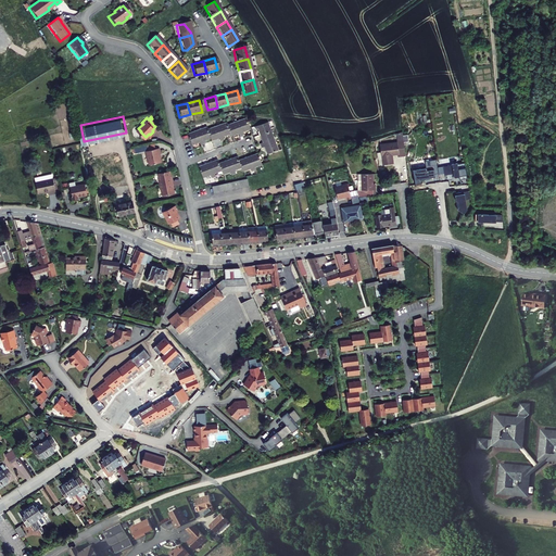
[(206,125),(187,131),(191,142),(199,139),(200,142),(205,141),(204,138),(211,136),(212,138),(218,136),(219,138),(225,136),(223,133),(230,130),(232,134),(238,131),(239,134),(243,131),(242,129),(250,127),(244,116),(228,123),(227,119),(207,127),(206,125)]
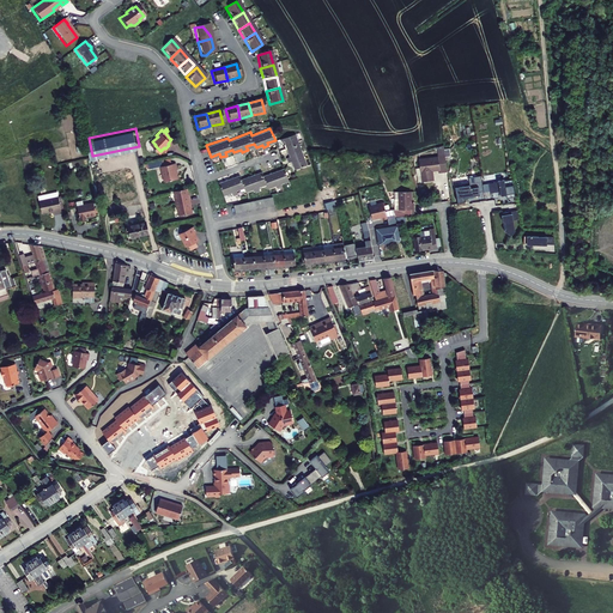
[(295,131),(279,137),(280,140),(284,139),(290,152),(286,155),(287,159),(292,158),(296,164),(308,159),(295,131)]
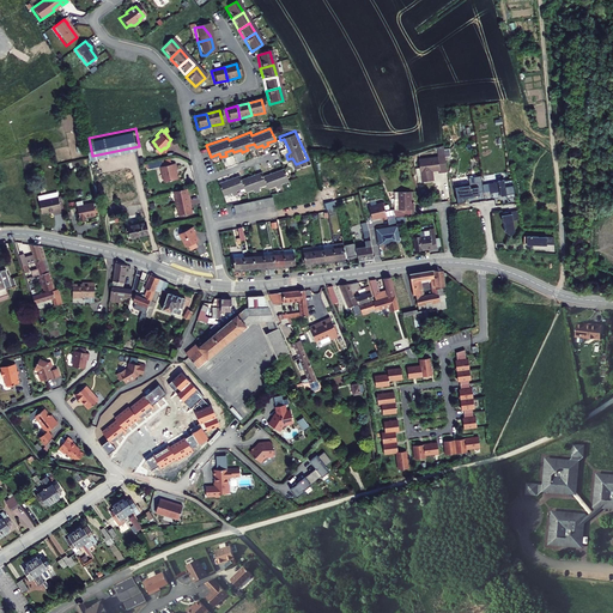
[(173,156),(164,157),(165,163),(163,164),(167,180),(178,176),(177,168),(178,168),(177,161),(174,162),(173,156)]
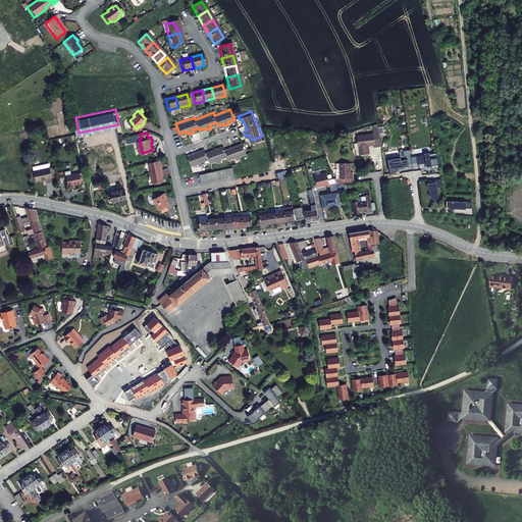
[(376,135),(356,136),(357,154),(363,154),(363,149),(367,150),(367,145),(377,145),(376,135)]
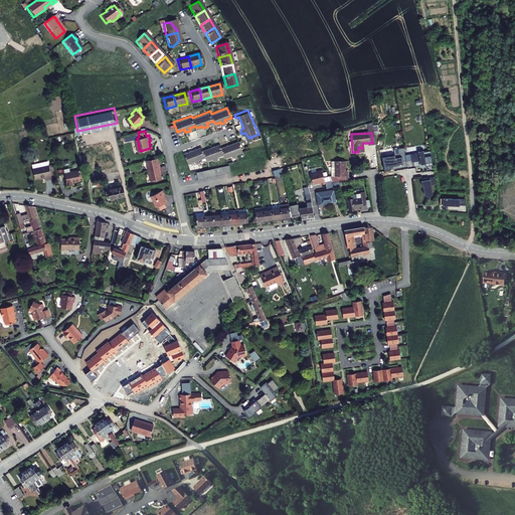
[(202,146),(184,153),(188,163),(195,161),(196,163),(200,161),(199,159),(206,156),(207,159),(214,157),(215,159),(220,157),(219,155),(225,153),(226,156),(232,153),(233,156),(237,154),(237,152),(243,149),(239,139),(222,145),(220,142),(203,149),(202,146)]
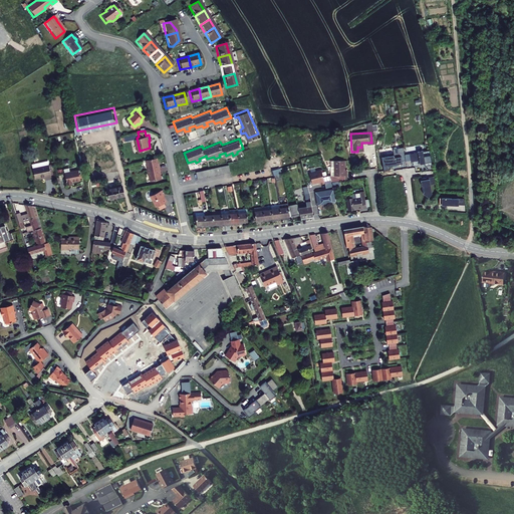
[(430,167),(427,153),(420,154),(420,153),(415,153),(415,155),(413,155),(414,162),(417,161),(417,162),(417,166),(422,166),(423,168),(430,167)]
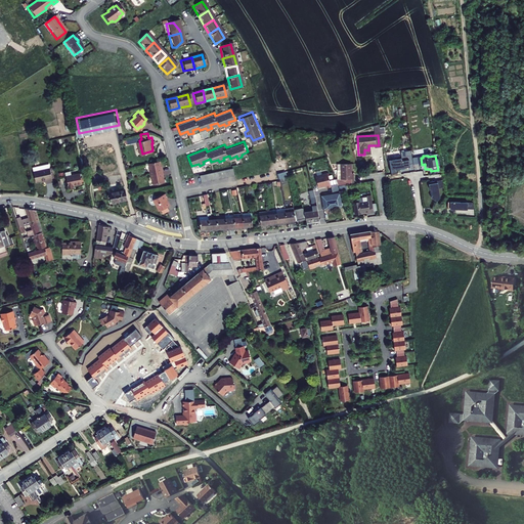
[(407,169),(405,158),(393,160),(393,159),(386,160),(387,165),(388,177),(394,176),(394,171),(407,169)]
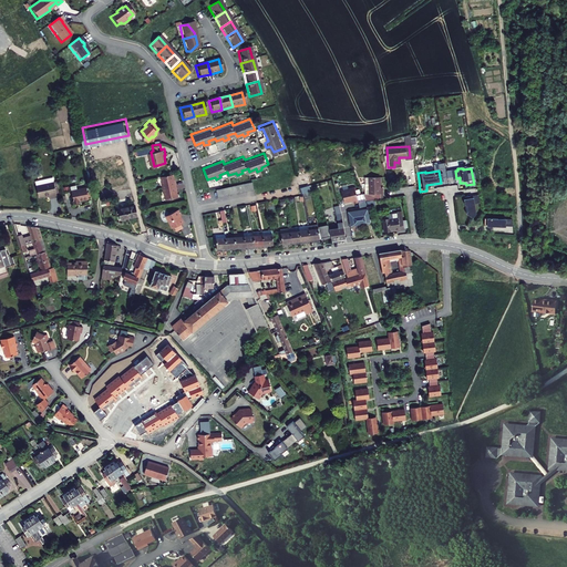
[(460,177),(456,178),(455,171),(450,172),(451,181),(460,178),(460,177)]
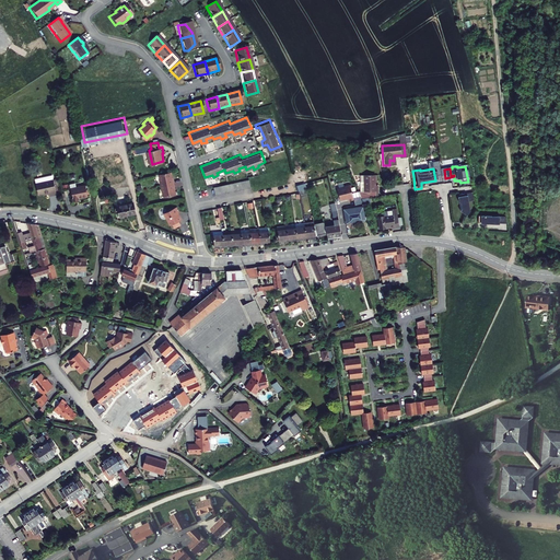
[(171,171),(159,173),(160,178),(159,178),(161,191),(162,191),(163,197),(177,194),(176,189),(174,190),(173,189),(175,188),(172,176),(171,176),(171,175),(172,174),(171,171)]
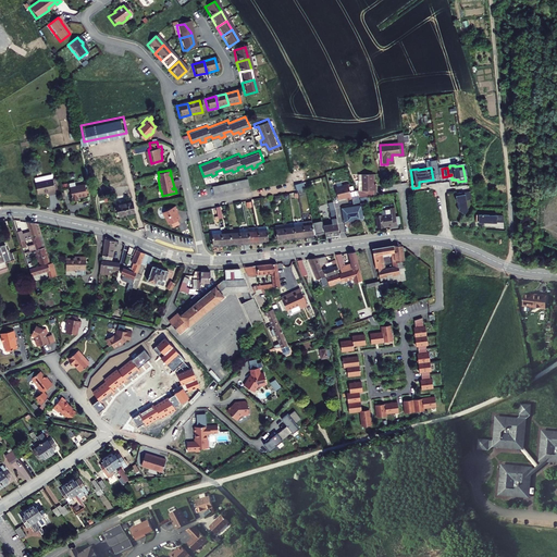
[(54,173),(36,176),(38,188),(48,186),(49,189),(57,187),(54,173)]
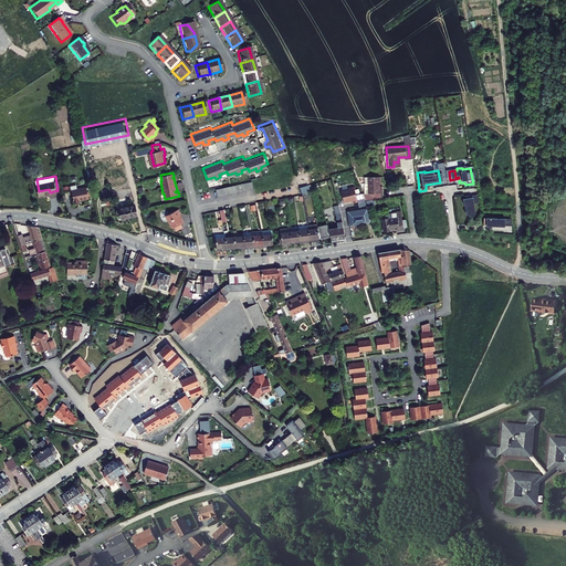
[(294,179),(299,196),(307,194),(304,182),(303,182),(301,177),(294,179)]
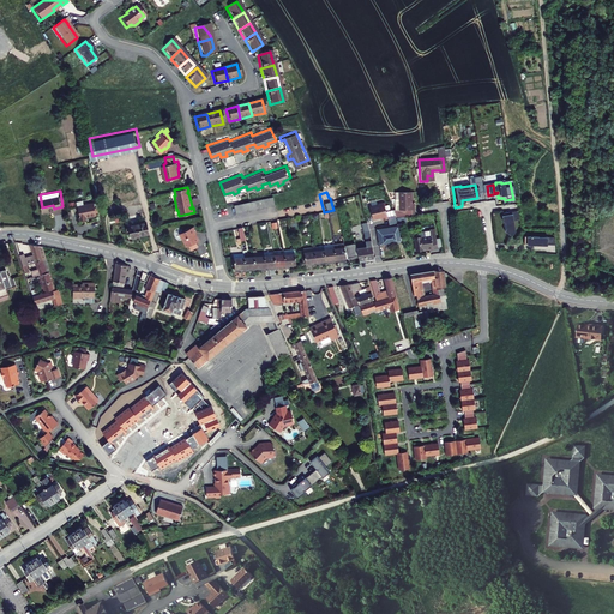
[(410,192),(398,192),(399,211),(393,211),(396,215),(397,221),(415,215),(414,205),(410,205),(410,192)]
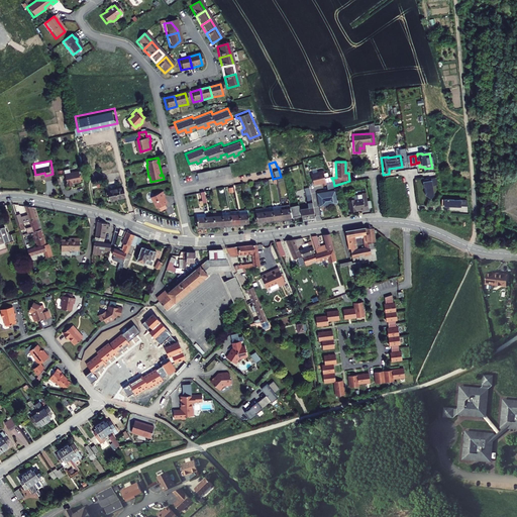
[(79,167),(65,170),(68,181),(72,180),(72,178),(80,176),(79,167)]
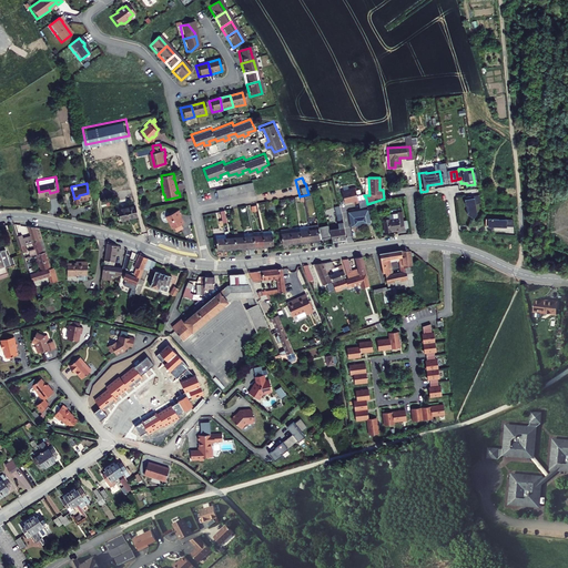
[(364,195),(364,194),(357,195),(355,186),(350,188),(350,190),(344,191),(343,192),(345,203),(350,202),(350,201),(353,200),(353,203),(358,202),(358,200),(366,199),(364,195)]
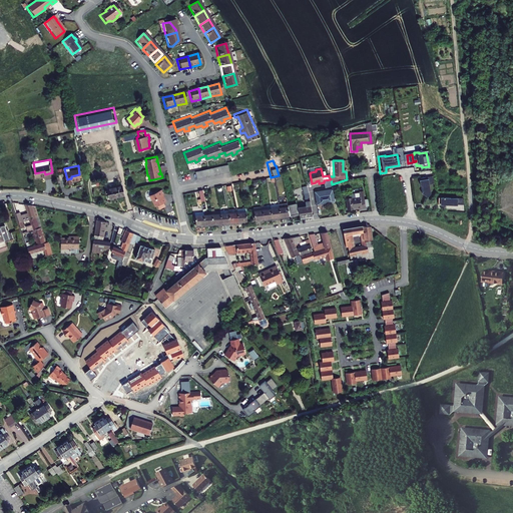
[(432,185),(431,177),(423,179),(423,181),(426,180),(427,185),(432,185)]
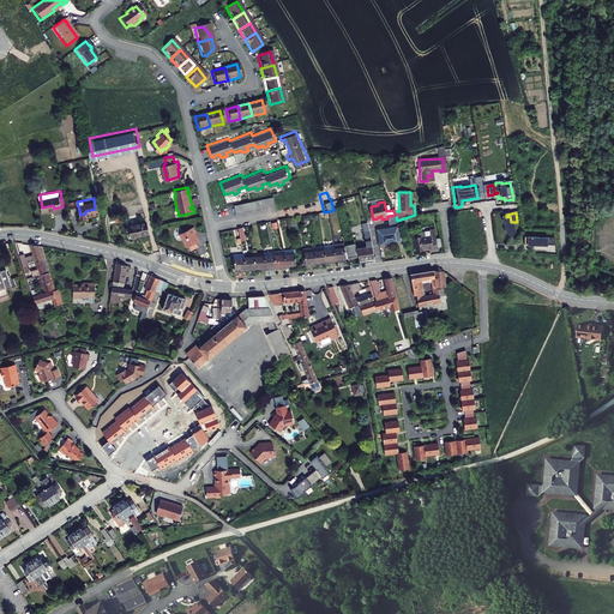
[(505,230),(503,232),(512,233),(510,216),(506,217),(506,215),(500,216),(501,217),(499,218),(500,224),(504,224),(505,230)]
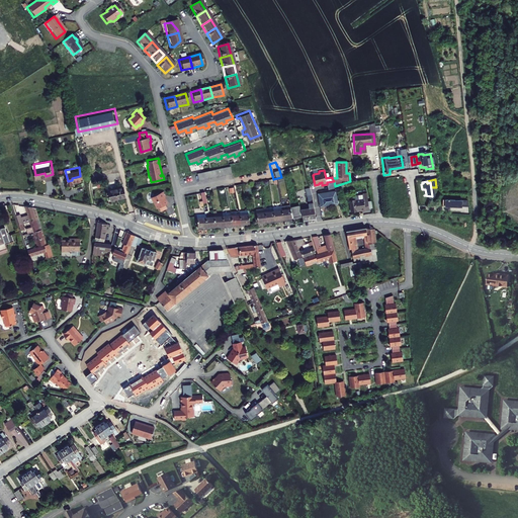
[(123,185),(109,188),(111,198),(125,195),(123,185)]
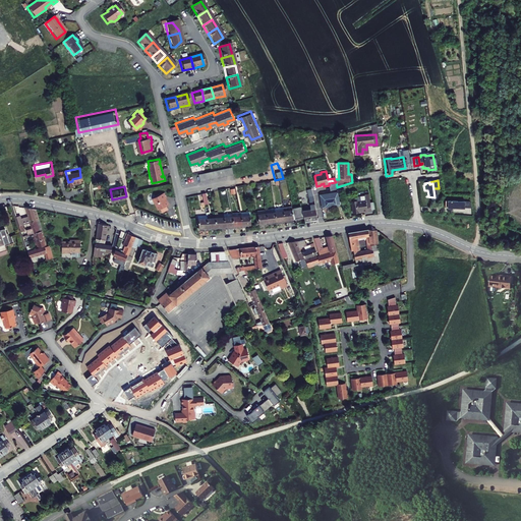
[(317,218),(310,187),(305,188),(309,209),(301,210),(303,217),(304,220),(317,218)]
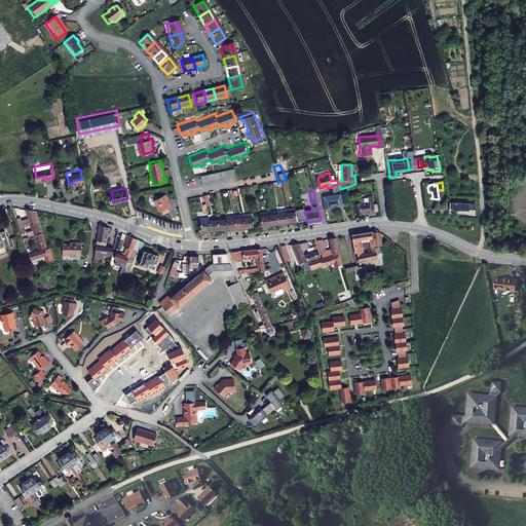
[(355,200),(358,212),(375,207),(371,191),(366,193),(366,194),(367,197),(355,200)]
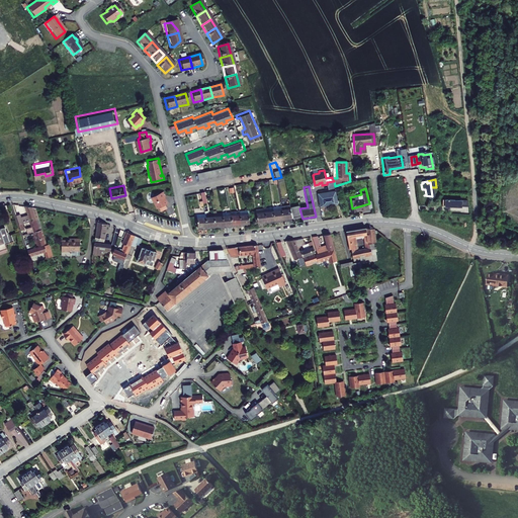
[(166,194),(164,190),(154,195),(153,197),(158,207),(160,205),(166,203),(167,202),(164,195),(166,194)]
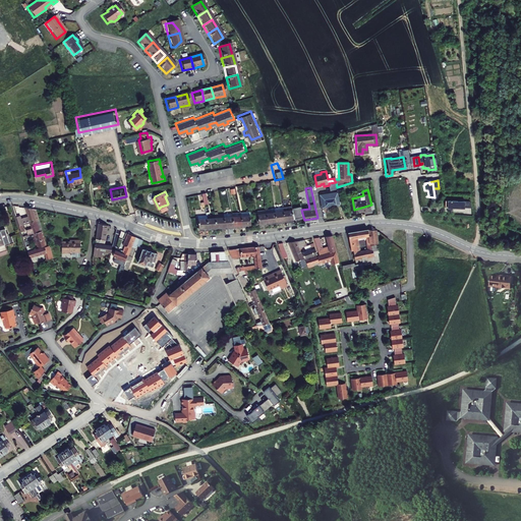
[(337,196),(325,198),(327,208),(338,207),(337,196)]
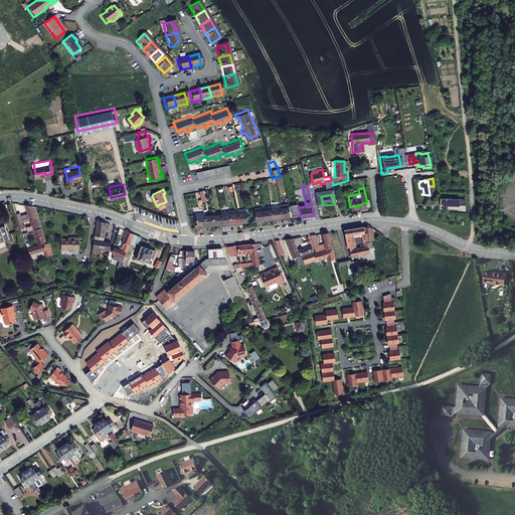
[(13,203),(22,228),(27,225),(22,212),(21,212),(17,202),(13,203)]
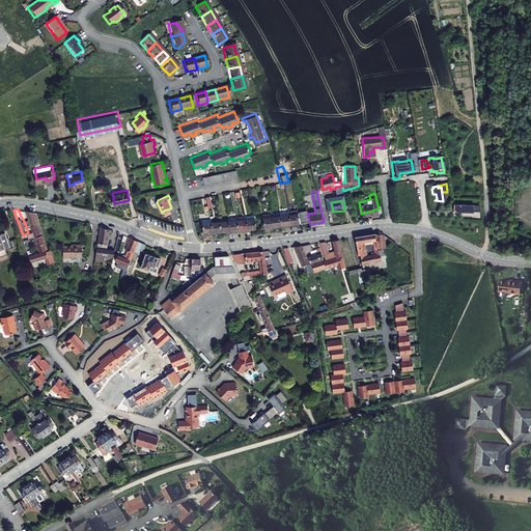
[(27,208),(33,228),(43,225),(38,210),(27,208)]
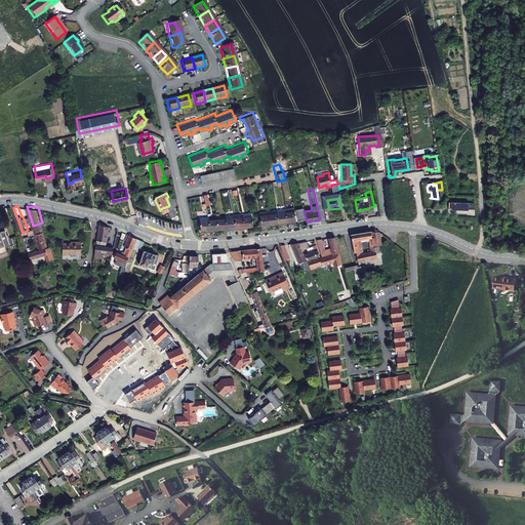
[(286,207),(288,220),(296,219),(293,209),(292,206),(286,207)]
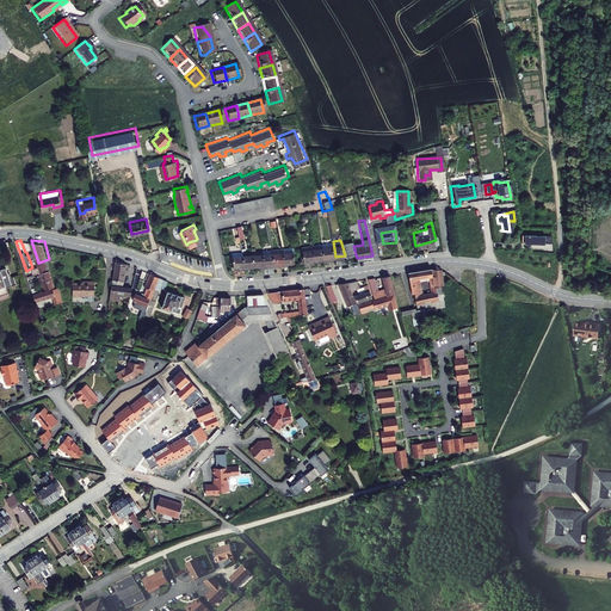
[(321,242),(322,247),(325,258),(335,257),(333,241),(321,242)]
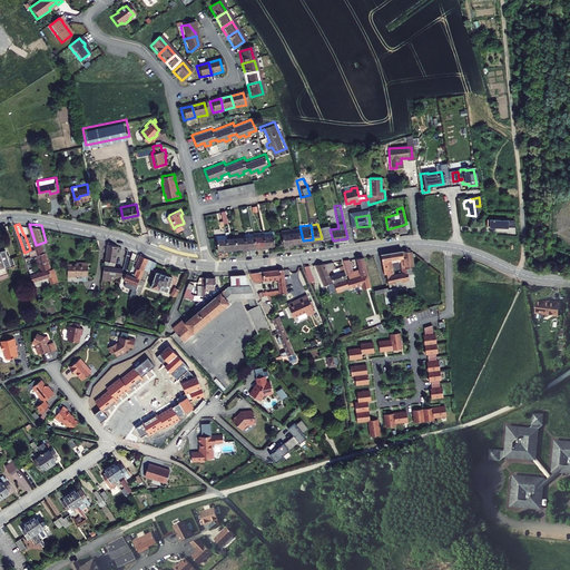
[(328,226),(318,227),(322,238),(332,237),(330,229),(328,226)]
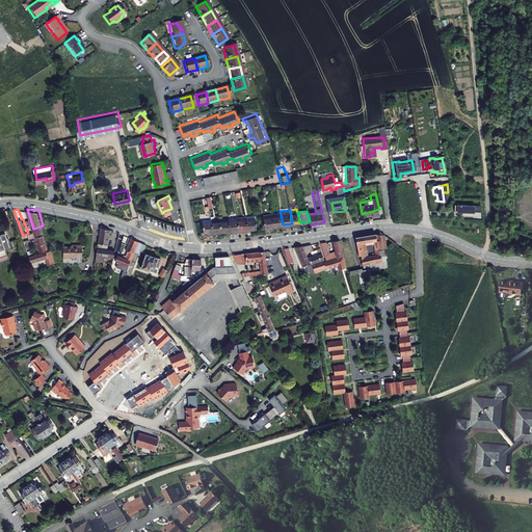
[(281,215),(271,216),(273,225),(283,224),(281,215)]
